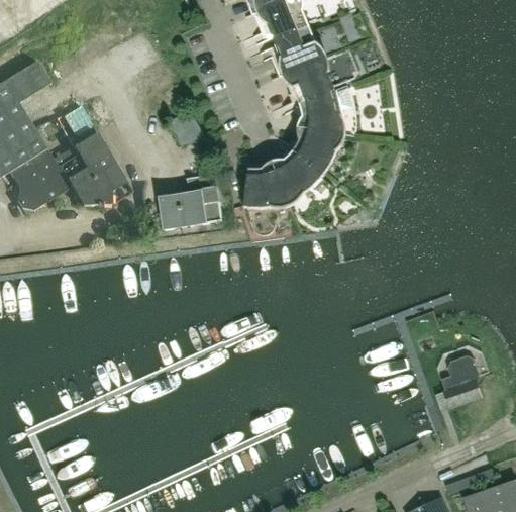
[(256,0),(261,8),(280,0),(256,0)]
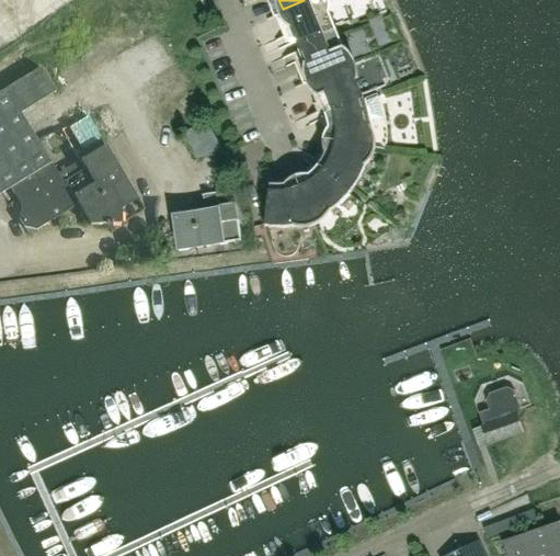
[(304,0),(283,9),(296,43),(335,26),(323,0),(304,0)]
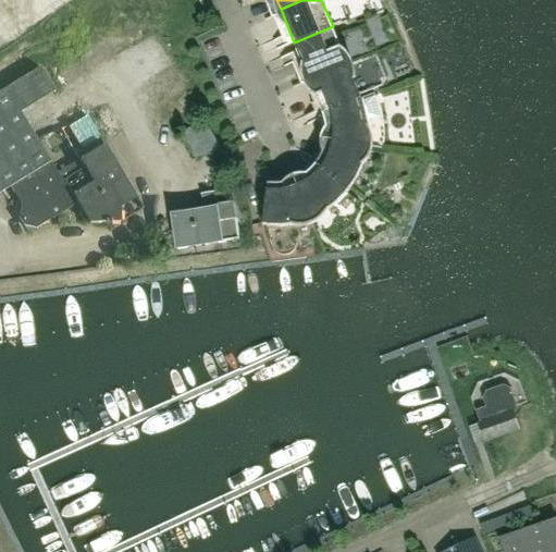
[(334,0),(338,11),(366,0),(334,0)]
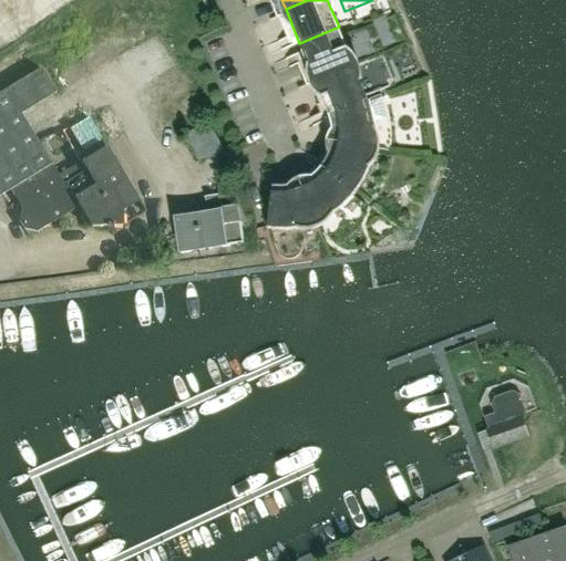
[(339,27),(299,43),(314,78),(352,61),(339,27)]
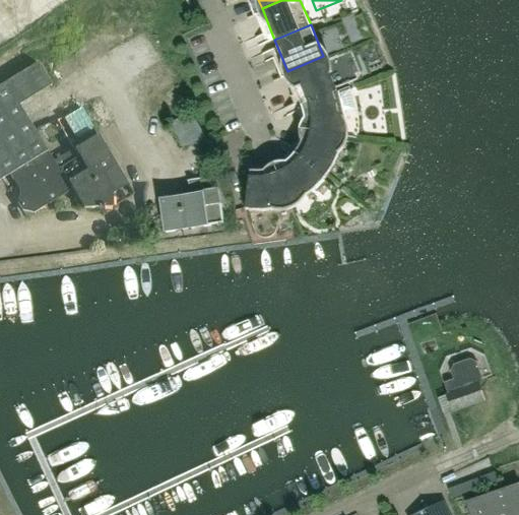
[(336,87),(323,56),(287,71),(300,103),(336,87)]
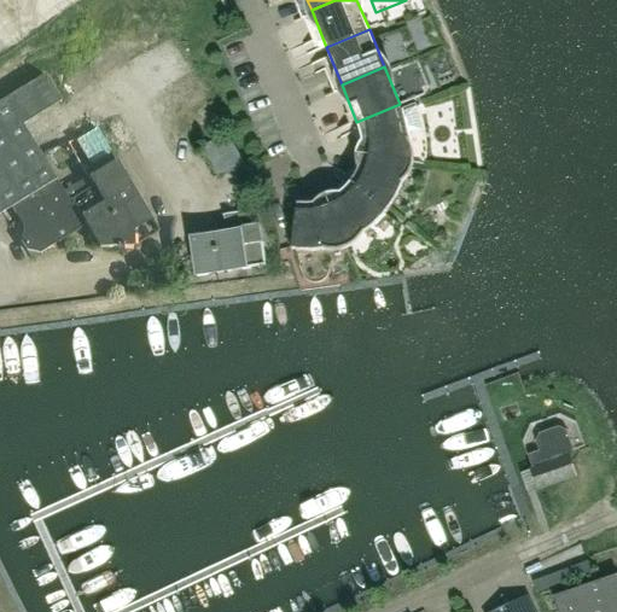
[(45,69),(0,97),(0,209),(4,208),(12,203),(57,175),(23,120),(62,97),(45,69)]
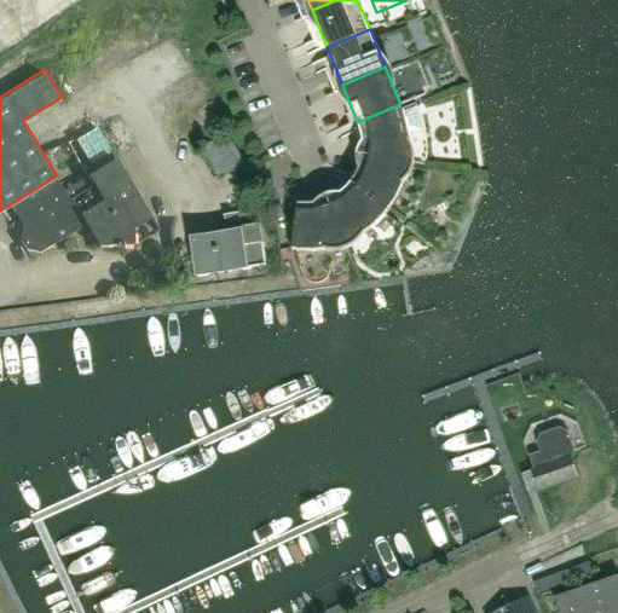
[(414,98),(400,104),(357,122),(358,122),(362,137),(362,150),(408,157),(408,146),(408,136),(405,125),(420,121),(414,98)]
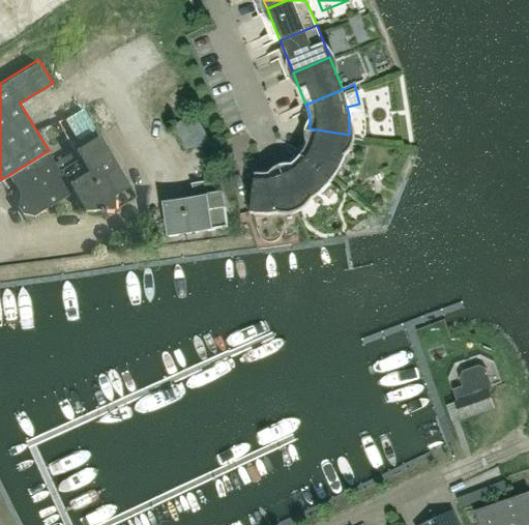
[(95,126),(83,106),(72,113),(72,112),(65,116),(64,116),(63,116),(77,138),(95,126)]
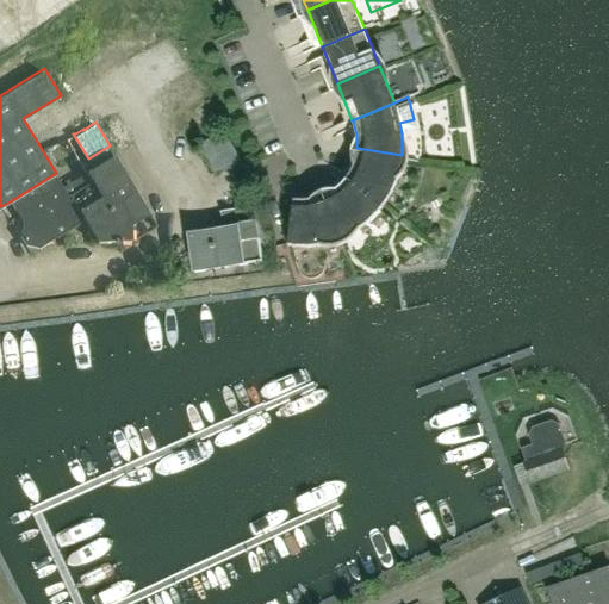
[(241,156),(223,126),(197,141),(215,172),(241,156)]
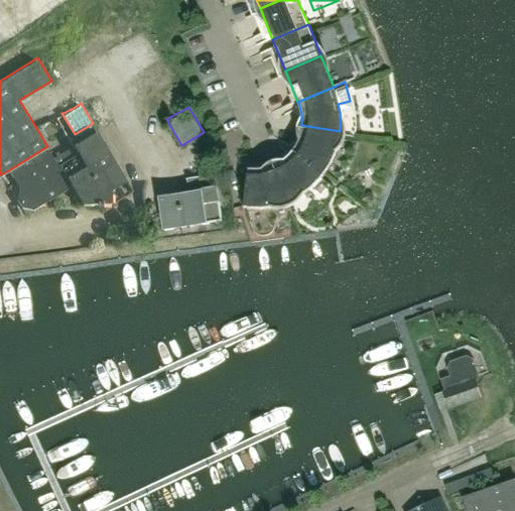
[(296,141),(291,148),(323,171),(330,161),(335,151),(338,140),(339,135),(340,131),(301,125),(299,134),(296,141)]
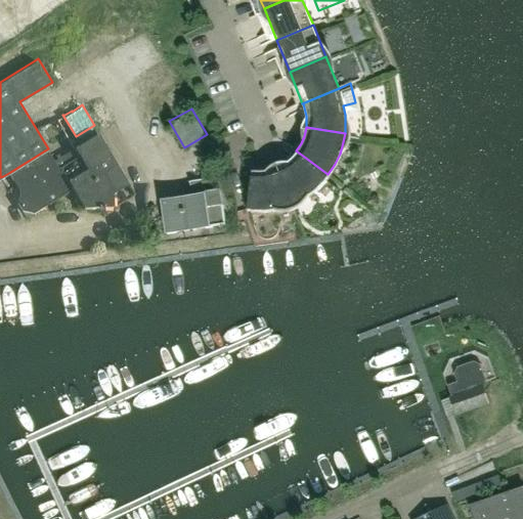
[(98,132),(75,146),(79,154),(59,165),(74,187),(84,206),(98,206),(98,207),(104,206),(104,205),(113,205),(134,192),(98,132)]
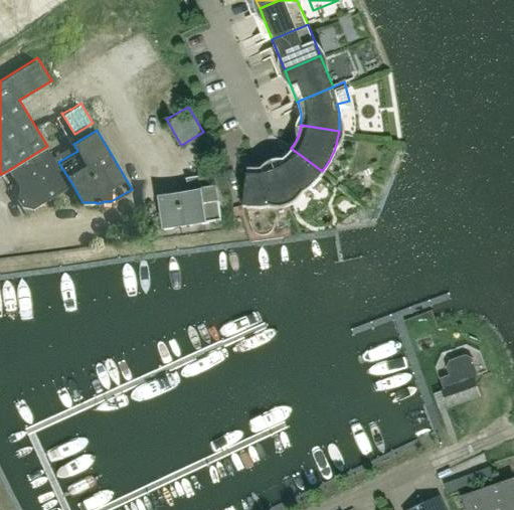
[(53,156),(47,146),(10,169),(16,179),(23,175),(26,180),(19,184),(20,185),(17,196),(22,204),(26,211),(49,197),(49,198),(72,184),(58,162),(77,151),(73,144),(53,156)]
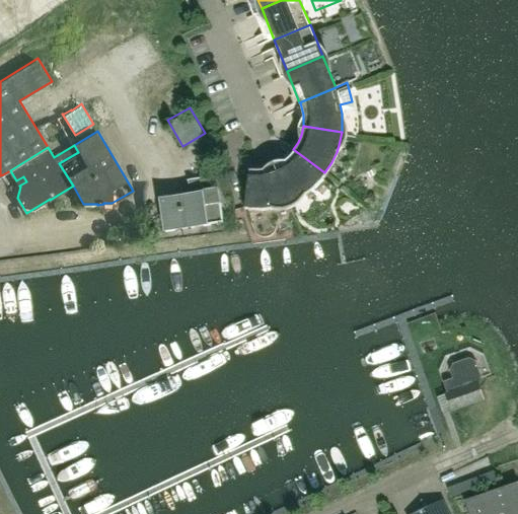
[(285,158),(275,164),(289,200),(291,199),(304,193),(315,184),(324,172),(293,149),(285,158)]
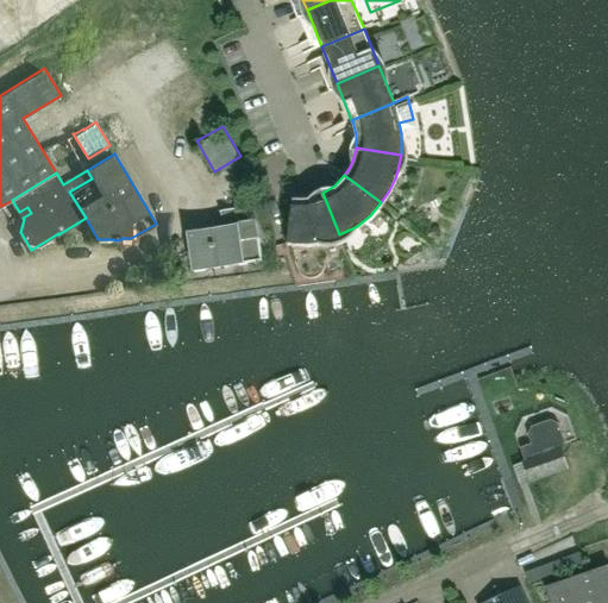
[(339,234),(323,193),(313,195),(302,196),(293,196),(287,242),(305,243),(323,240),(339,234)]
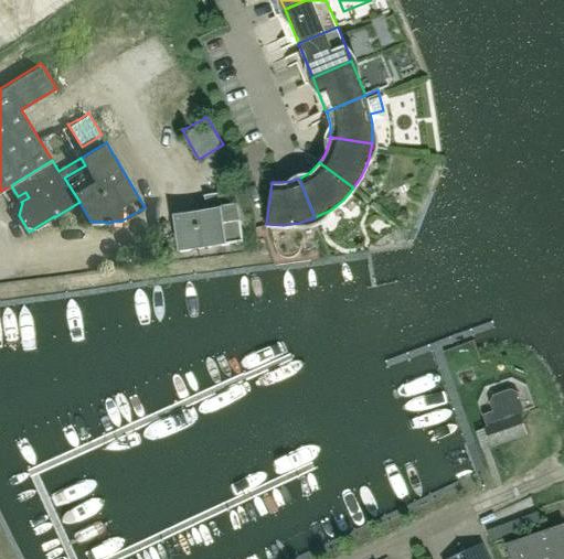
[(180,249),(242,239),(236,202),(230,187),(203,192),(206,208),(173,214),(177,225),(180,249)]
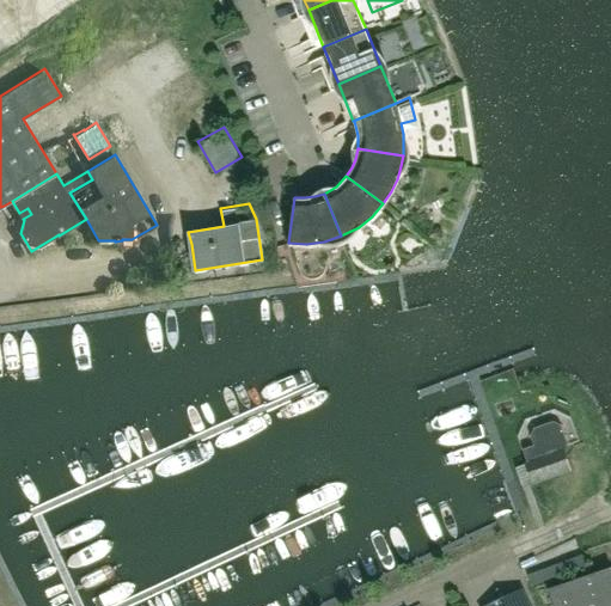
[(527,460),(525,460),(532,479),(569,466),(563,447),(567,441),(560,422),(553,418),(533,426),(531,433),(533,441),(521,446),(527,460)]
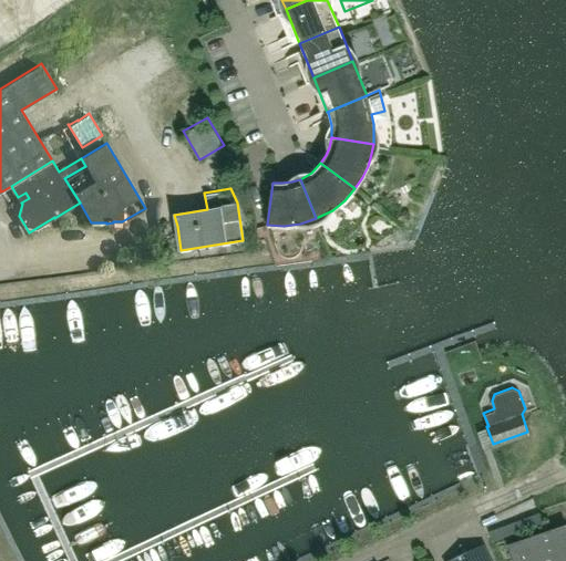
[(565,529),(508,548),(512,560),(565,560),(565,529)]
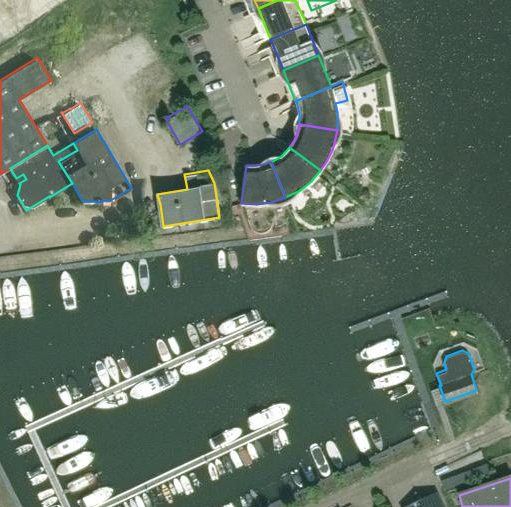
[(443,506),(437,491),(402,506),(443,506)]
